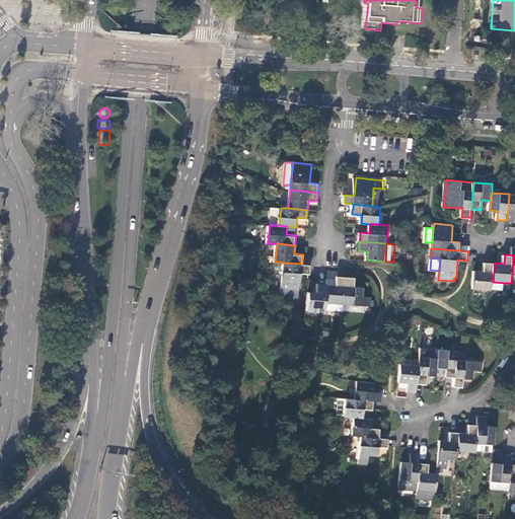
[(474,289),(493,290),(493,282),(495,263),(490,262),(486,262),(485,271),(475,271),(474,289)]
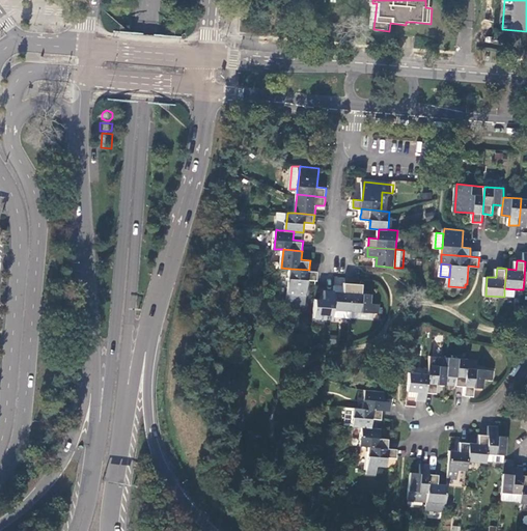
[(309,270),(290,269),(287,303),(306,304),(308,279),(317,280),(319,271),(313,271),(309,270)]
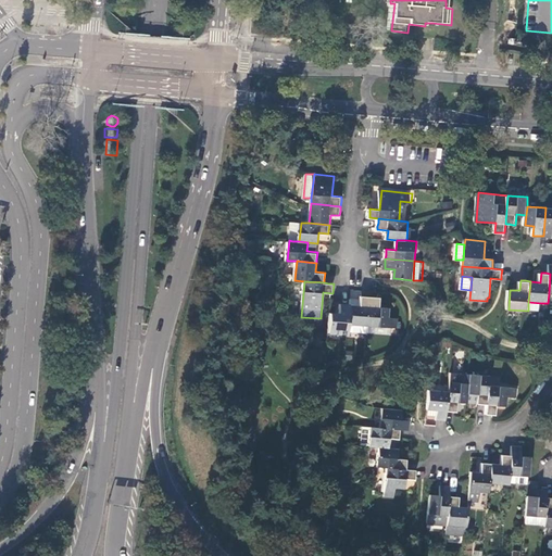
[(369,326),(372,297),(366,295),(362,295),(361,299),(361,305),(351,304),(350,325),(369,326)]
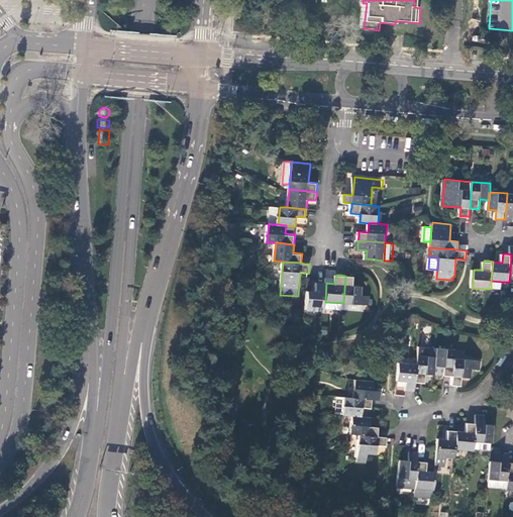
[(349,276),(345,276),(343,303),(366,305),(371,305),(372,296),(362,295),(363,287),(353,286),(354,276),(349,276)]
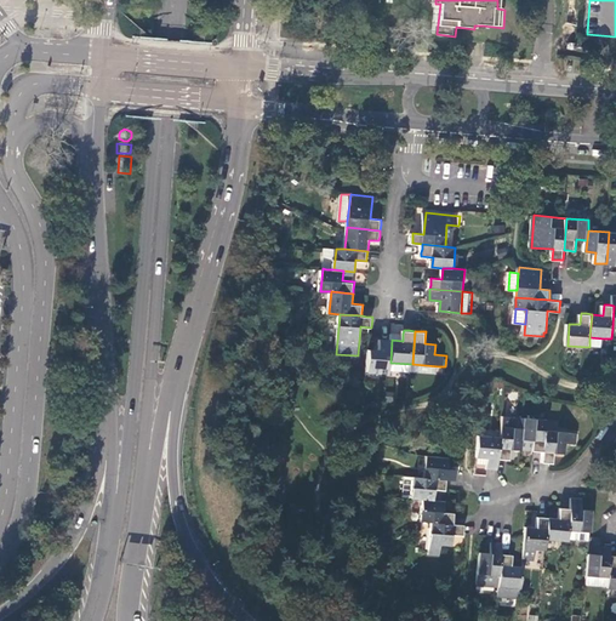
[(285,337),(289,346),(295,343),(291,335),(285,337)]
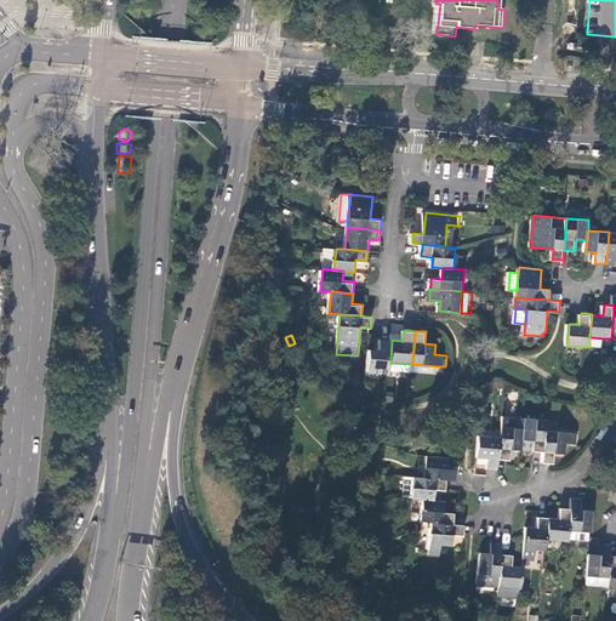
[(604,339),(589,337),(589,347),(603,348),(604,339)]
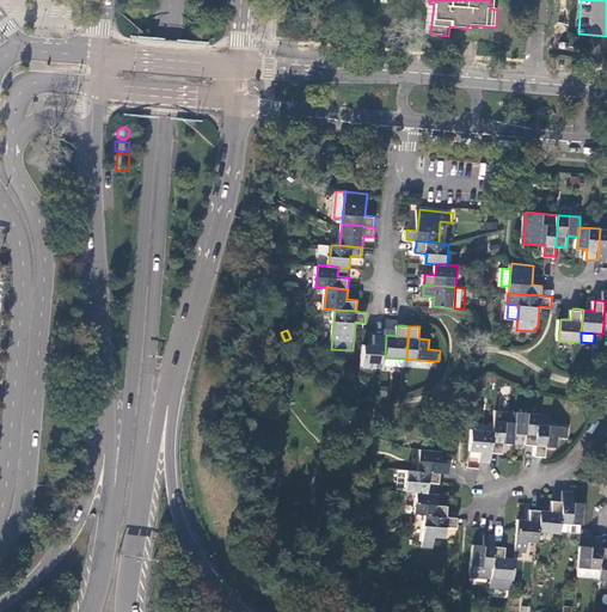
[(365,343),(362,365),(384,367),(384,366),(385,357),(386,335),(381,335),(376,335),(375,344),(365,343)]
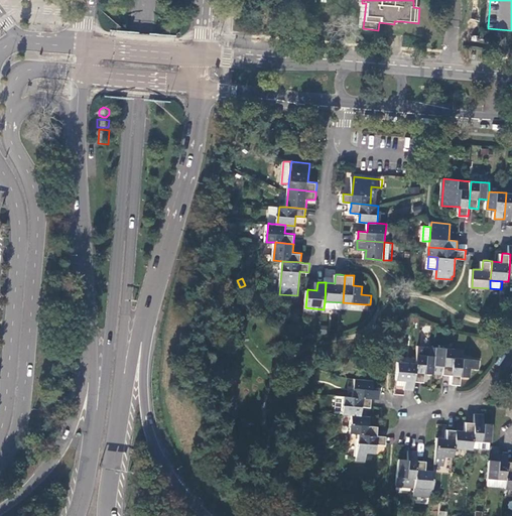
[(343,302),(325,301),(324,308),(342,309),(343,302)]
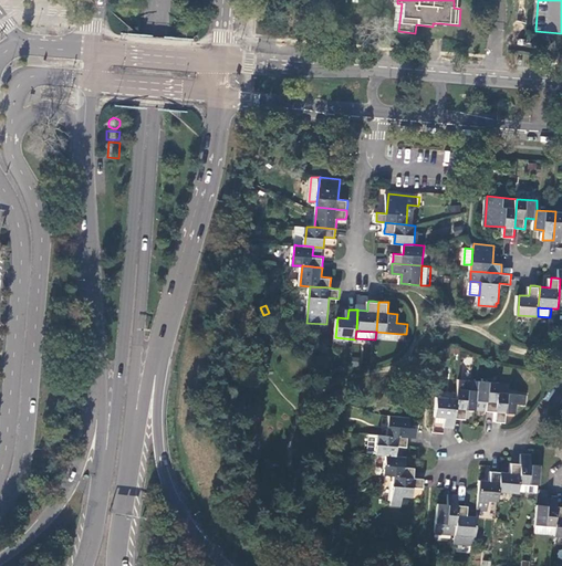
[(458,399),(457,419),(460,419),(465,419),(466,419),(467,409),(477,410),(479,380),(460,378),(458,399)]
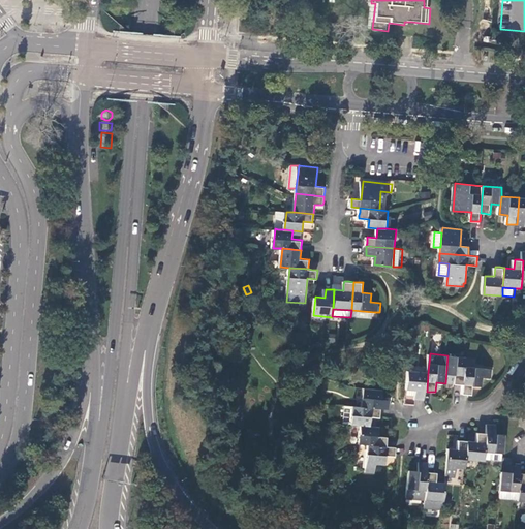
[(448,355),(445,383),(457,384),(461,384),(464,384),(466,367),(466,358),(448,355)]
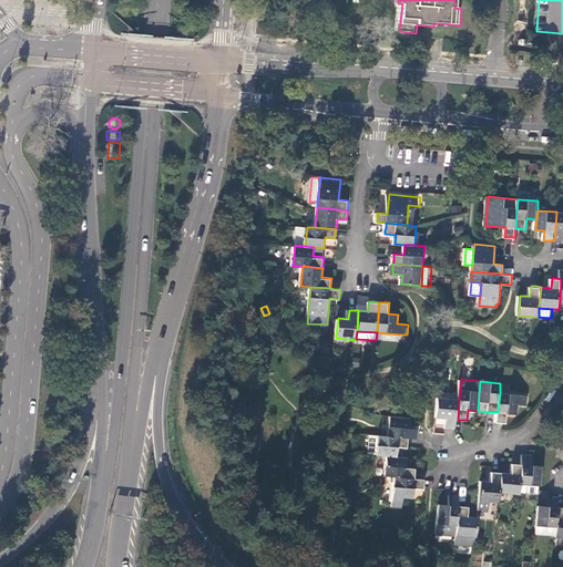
[(500,393),(498,412),(497,422),(501,422),(505,423),(507,423),(508,413),(517,414),(519,405),(528,406),(529,395),(500,393)]
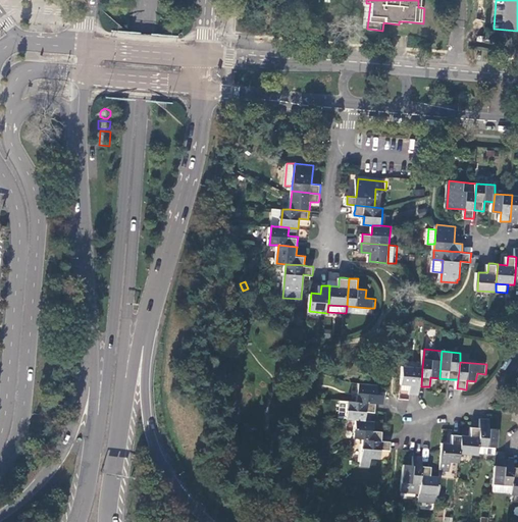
[(411,395),(413,395),(417,395),(420,396),(421,386),(422,368),(405,367),(403,384),(412,385),(411,395)]
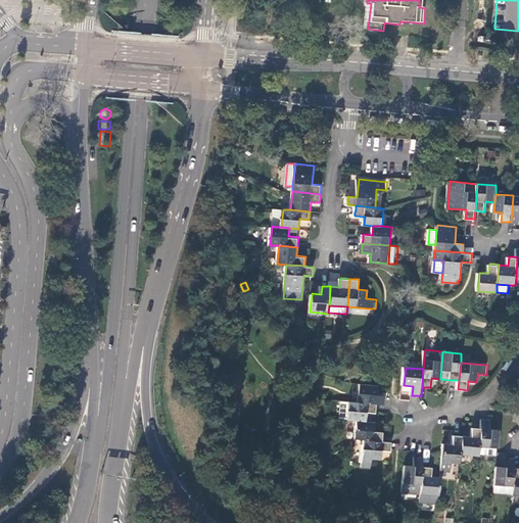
[(359,402),(377,405),(386,406),(386,401),(387,397),(387,395),(377,395),(378,385),(360,384),(359,402)]
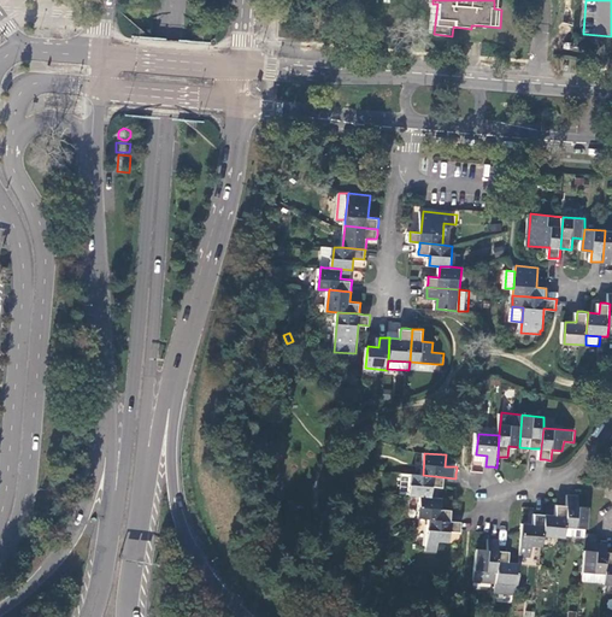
[(410,495),(421,497),(431,498),(433,487),(443,488),(443,483),(445,477),(423,475),(411,474),(410,495)]
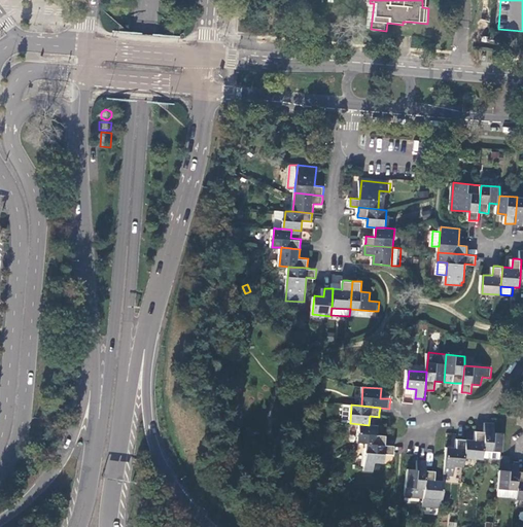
[(495,423),(493,423),(490,423),(487,423),(486,432),(485,450),(503,451),(504,432),(495,432),(495,423)]
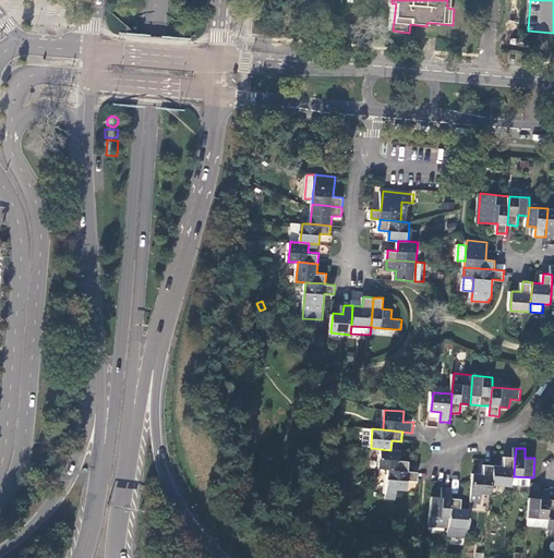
[(381,449),(380,469),(389,470),(409,472),(409,468),(409,463),(409,461),(399,461),(400,451),(390,450),(381,449)]
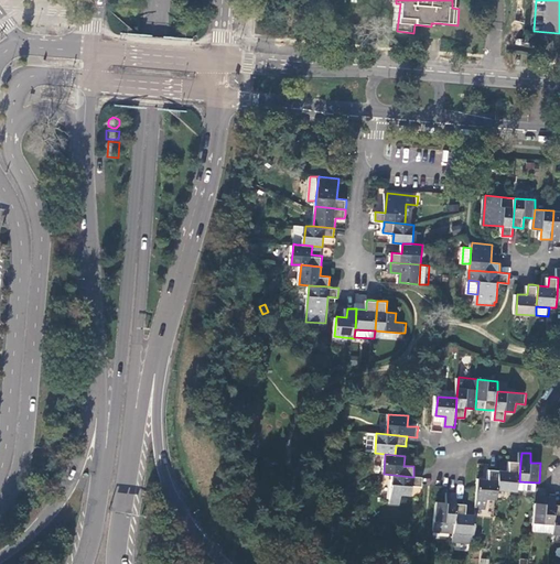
[(519,481),(520,463),(517,462),(510,462),(509,470),(499,470),(497,489),(518,491),(518,488),(519,481)]
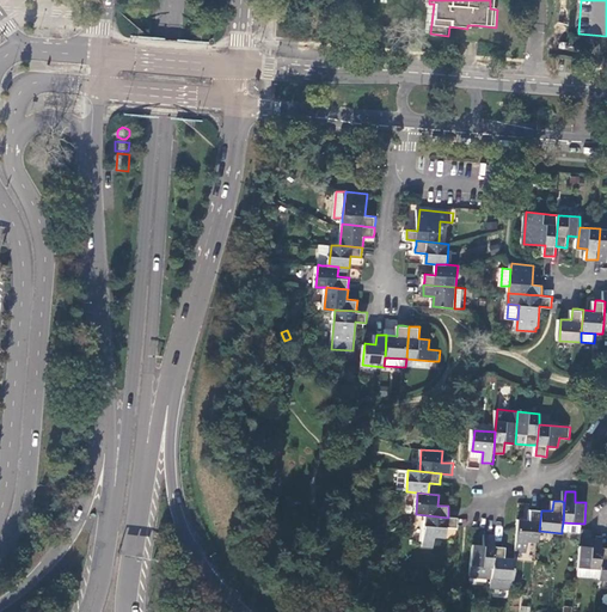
[(539,531),(541,510),(537,509),(532,509),(531,509),(529,519),(519,518),(516,550),(528,551),(529,542),(539,543),(539,531)]
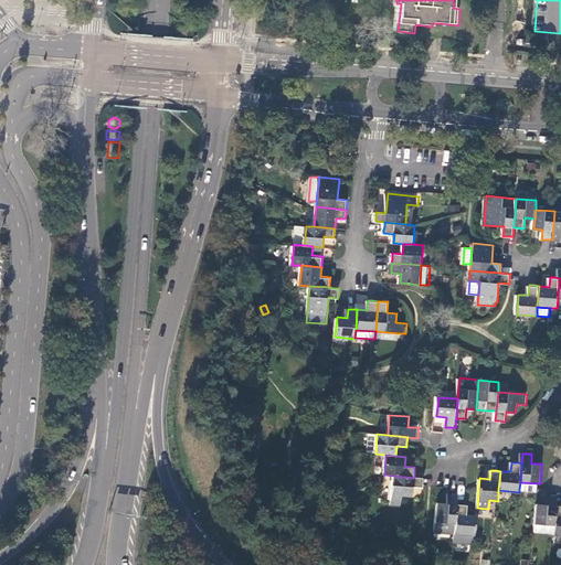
[(423,488),(423,486),(424,481),(424,478),(414,478),(394,476),(391,505),(401,505),(402,497),(412,497),(413,487),(423,488)]
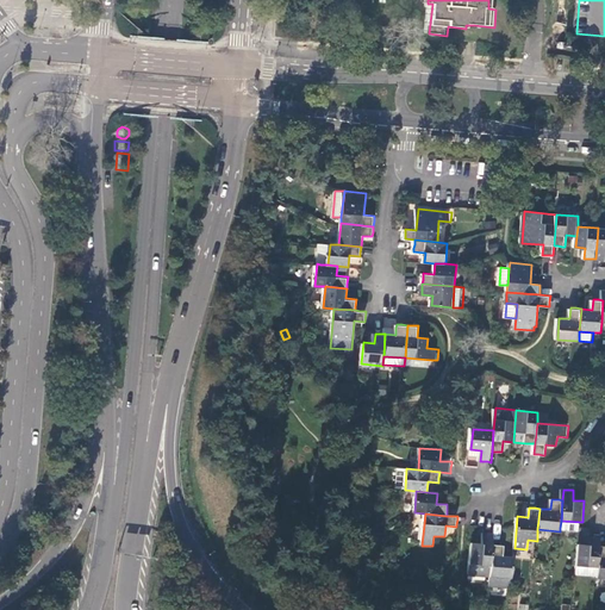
[(561,521),(560,528),(581,530),(582,522),(561,521)]
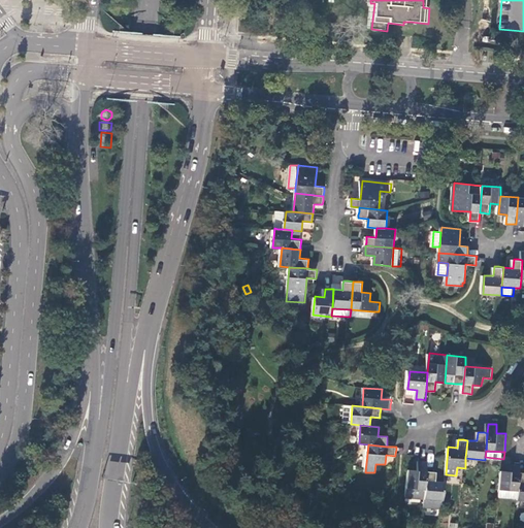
[(426,497),(428,470),(428,461),(424,461),(419,460),(418,469),(408,469),(407,496),(426,497)]
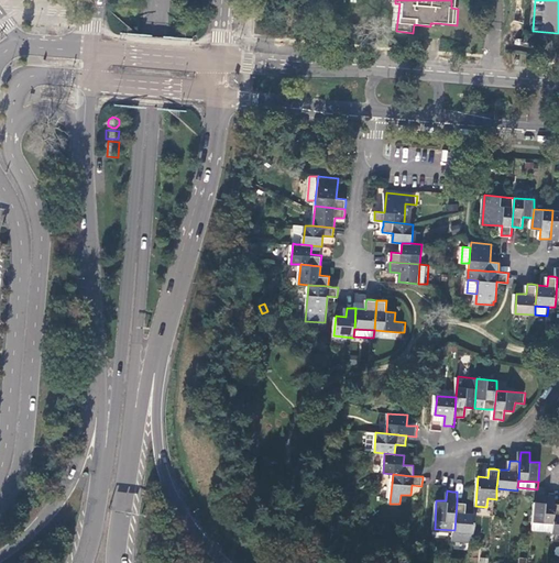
[(554,522),(556,503),(557,494),(551,493),(547,493),(546,500),(546,501),(536,500),(535,521),(554,522)]
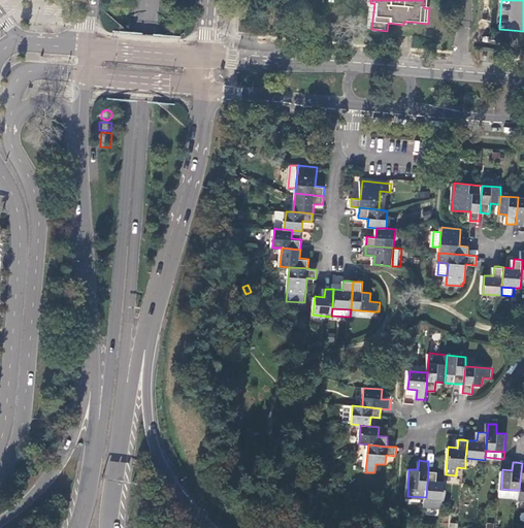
[(436,471),(435,470),(431,470),(428,470),(426,497),(425,507),(444,509),(446,481),(435,480),(436,471)]
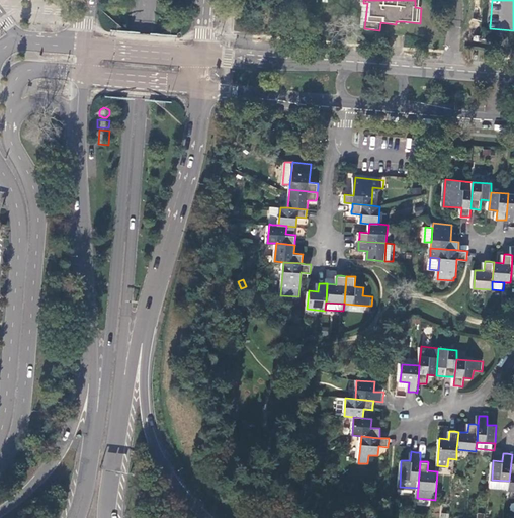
[(508,490),(509,481),(492,480),(492,489),(508,490)]
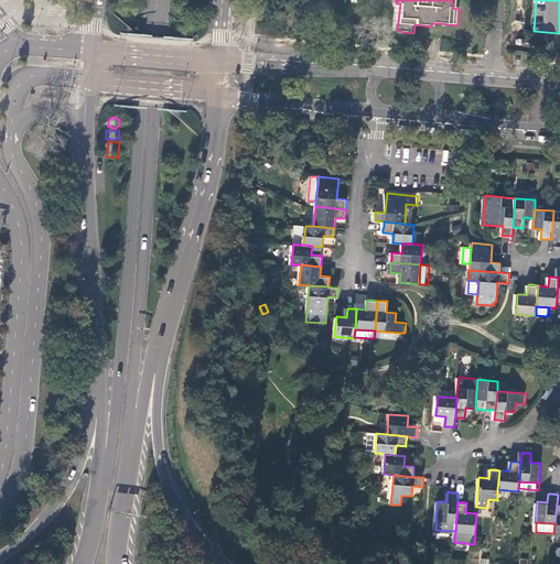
All buildings are outlined.
